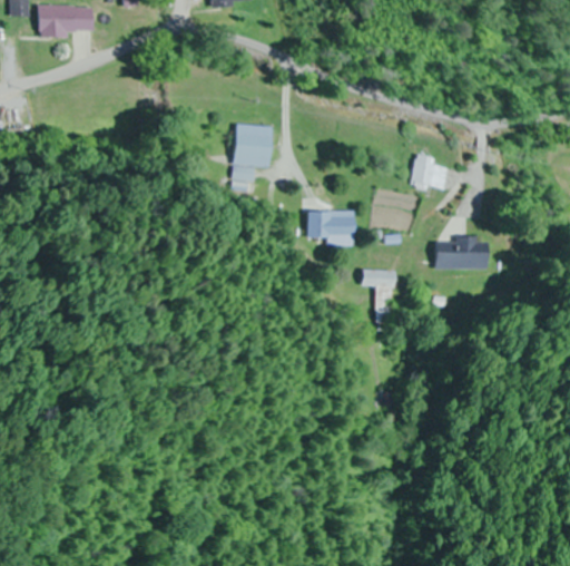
[(19,0),(19,15),(37,15),(37,0),(19,0)]
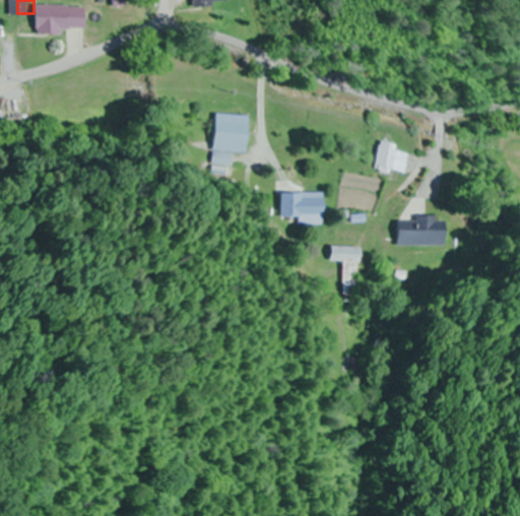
[(92,2),(42,2),(42,29),(92,29),(92,2)]
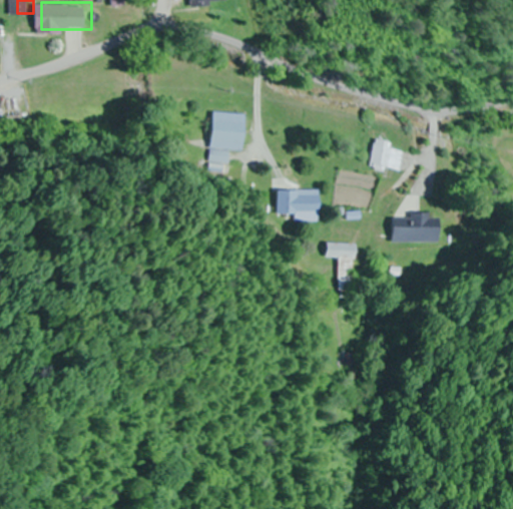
[(245,120),(212,118),(210,146),(244,148),(245,120)]
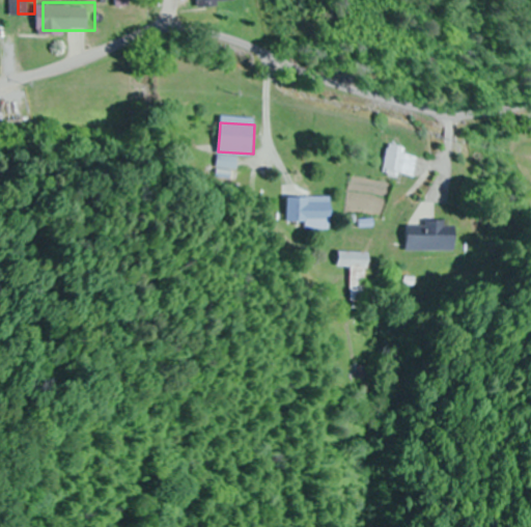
[(413,176),(419,154),(407,150),(408,144),(390,140),(383,169),(413,176)]
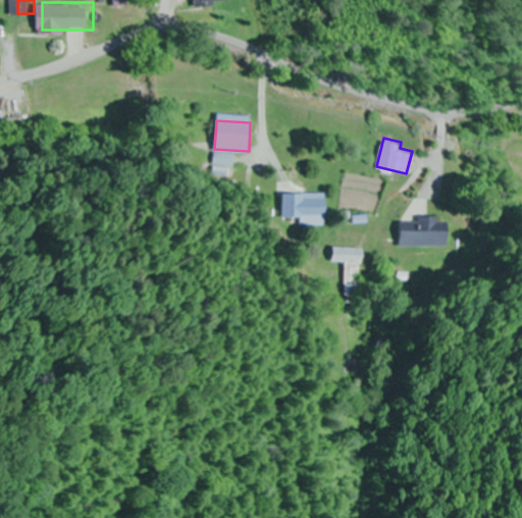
[(325,192),(281,192),(281,215),(325,215),(325,192)]
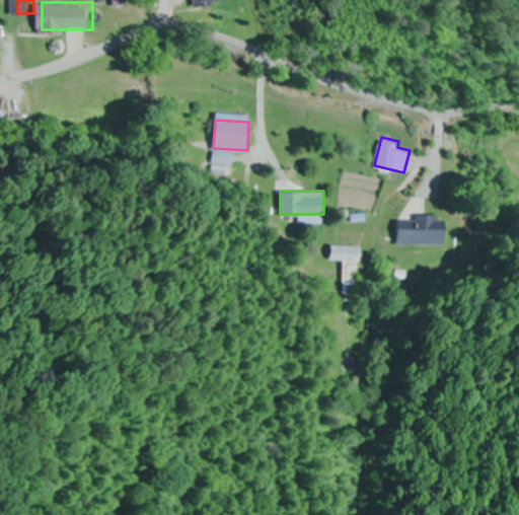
[(395,213),(395,242),(439,242),(439,213),(395,213)]
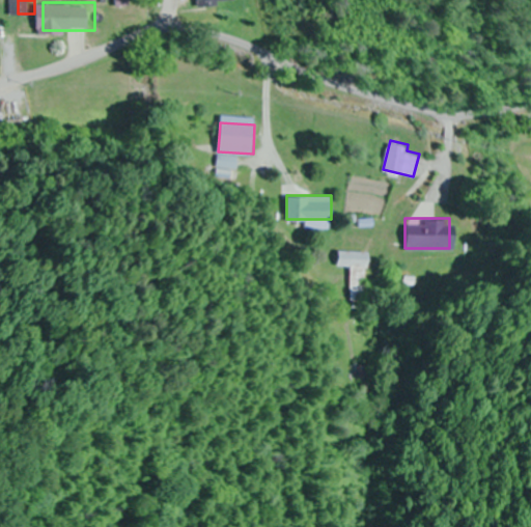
[(364,298),(364,266),(368,266),(368,249),(338,249),(338,267),(351,267),(351,298),(364,298)]
